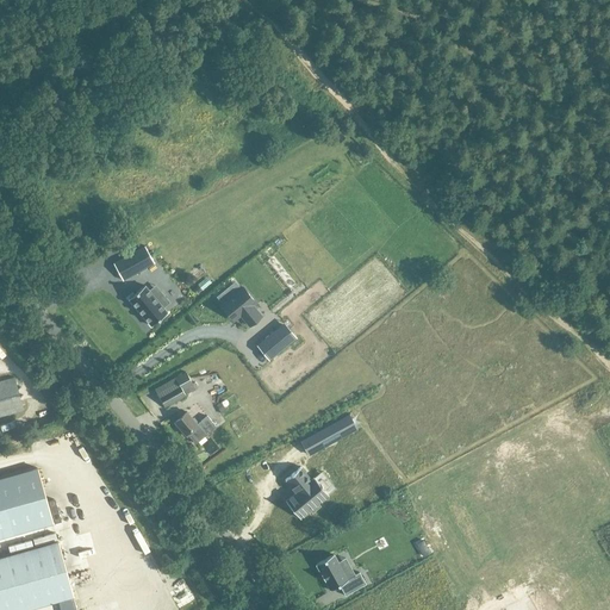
[(123,280),(154,263),(144,247),(113,263),(123,280)]
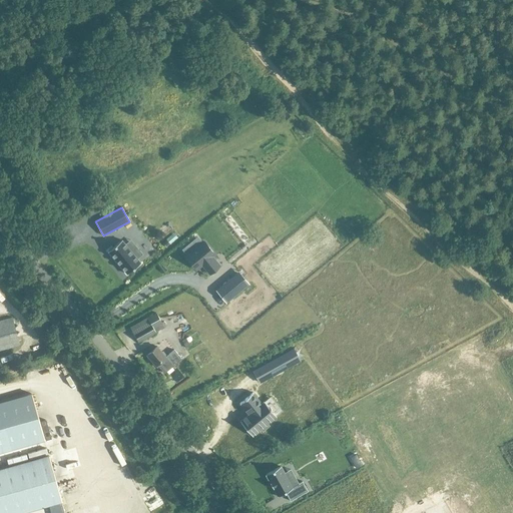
[(121,240),(108,251),(127,275),(140,264),(137,259),(142,254),(136,247),(131,251),(121,240)]
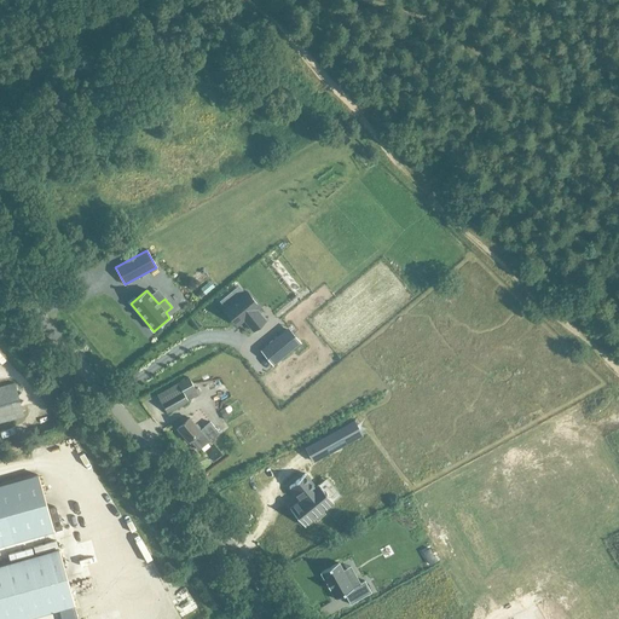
[(253,331),(266,320),(256,310),(260,307),(247,291),(224,310),(237,325),(244,320),(253,331)]
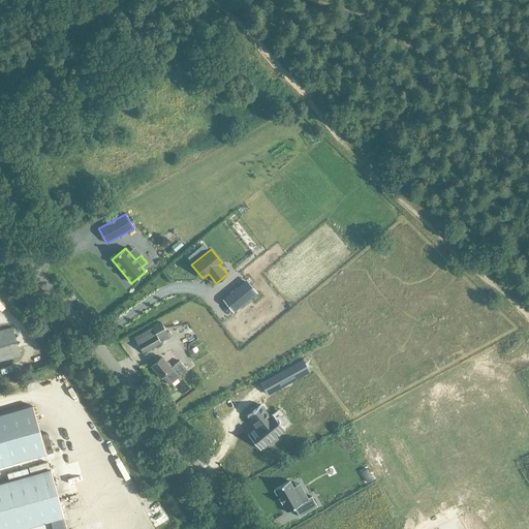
[(240,284),(222,300),(234,313),(257,292),(250,283),(250,284),(244,289),(240,285),(240,284)]
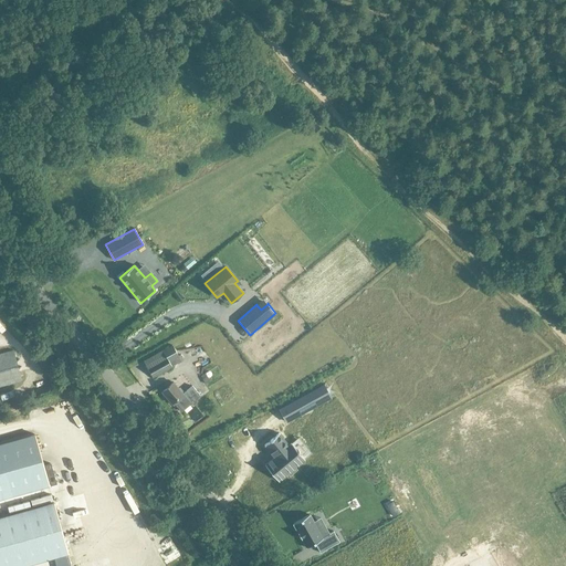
[(135,357),(173,332),(165,321),(127,346),(135,357)]
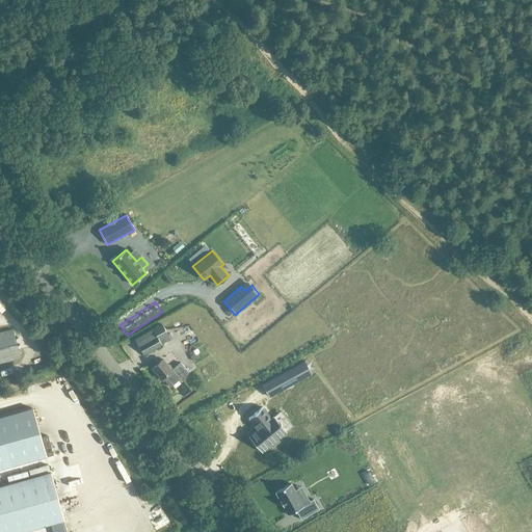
[(153,329),(161,344),(167,341),(165,339),(169,336),(162,324),(153,329)]
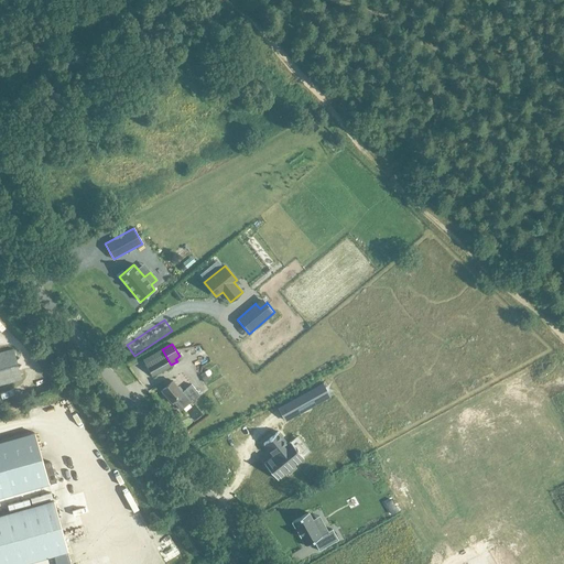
[(13,348),(0,351),(0,384),(22,379),(13,348)]
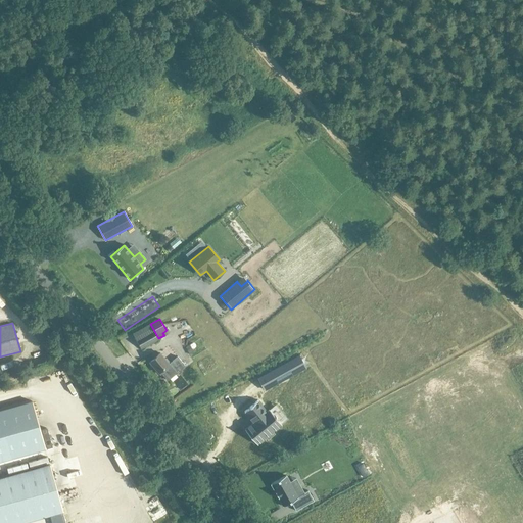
[(158,338),(150,324),(132,333),(142,350),(159,340),(158,338)]
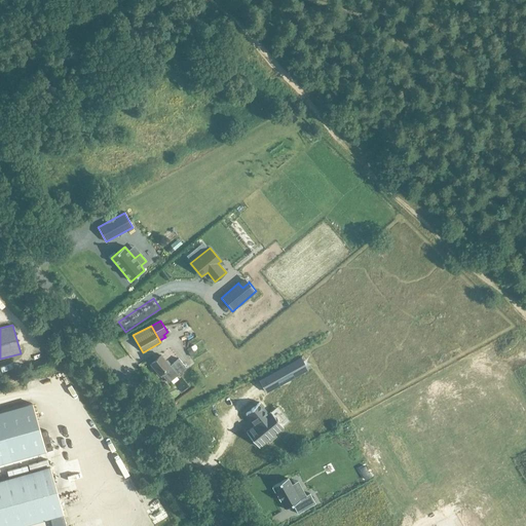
[(161,355),(151,365),(160,375),(159,375),(161,377),(162,376),(168,382),(186,368),(179,359),(170,366),(161,355)]
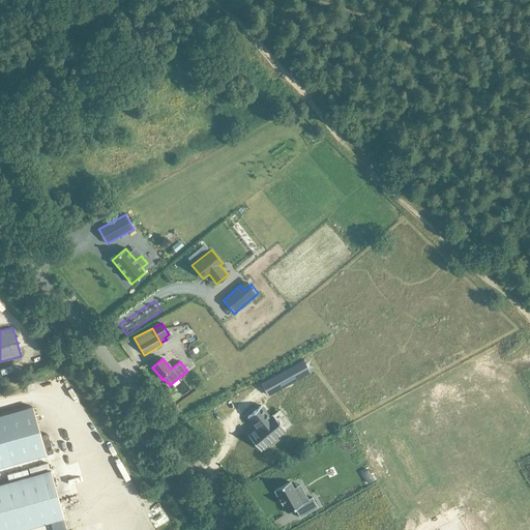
[(267,394),(306,373),(300,360),(281,372),(261,382),(266,391),(267,394)]
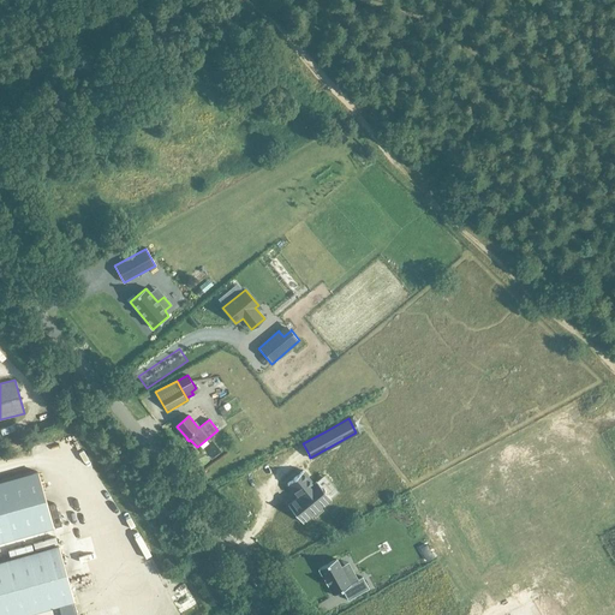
[(0,538),(52,525),(36,467),(0,477),(0,538)]
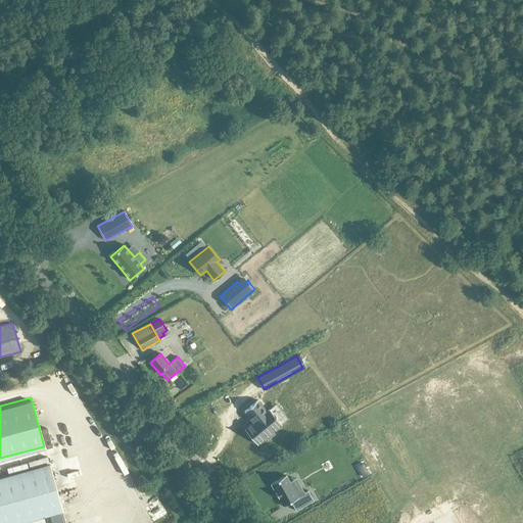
[(245,398),(233,408),(243,420),(240,424),(249,435),(272,417),(263,405),(255,411),(245,398)]
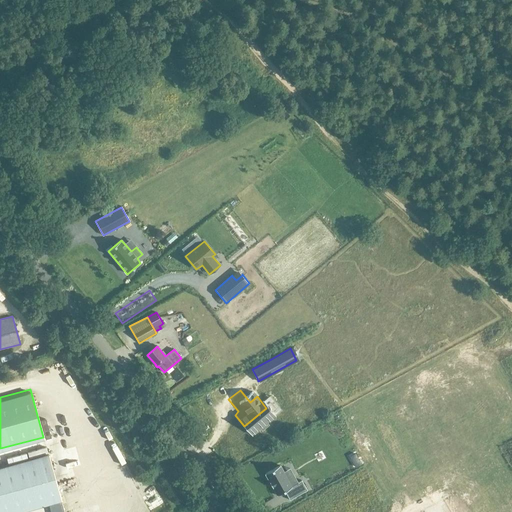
[(46,423),(42,425),(45,439),(50,437),(46,423)]
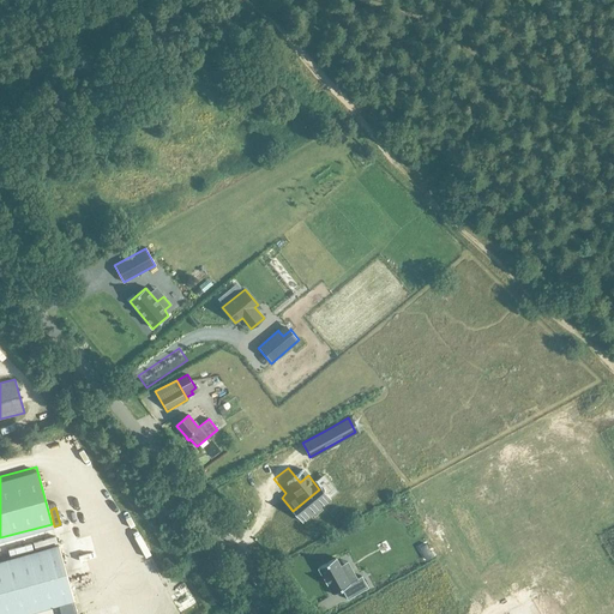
[(58,542),(0,558),(0,613),(17,613),(58,603),(73,599),(58,542)]
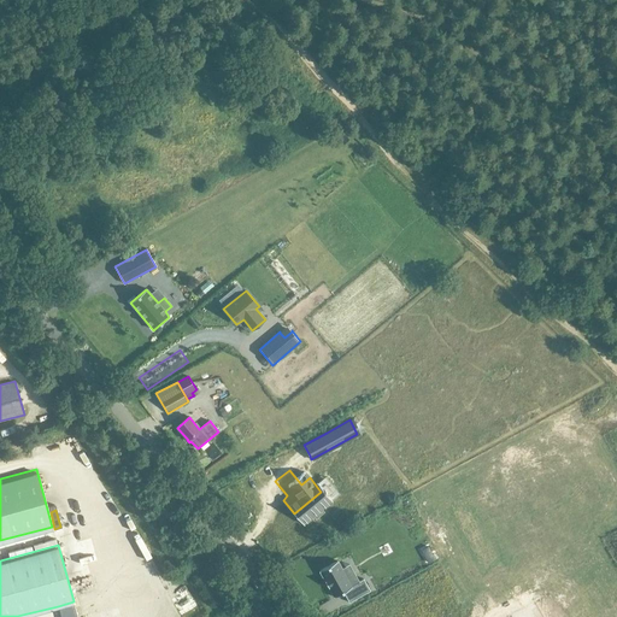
[(352,585),(342,569),(338,560),(319,570),(334,597),(344,591),(350,601),(370,589),(364,579),(359,581),(352,585)]
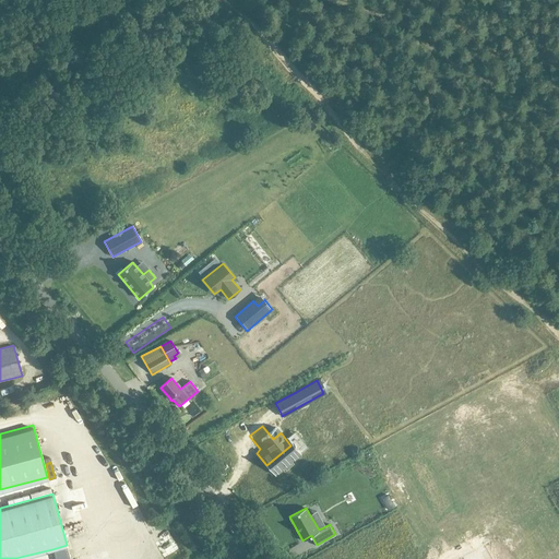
[(56,558),(70,558),(67,547),(54,551),(56,558)]
